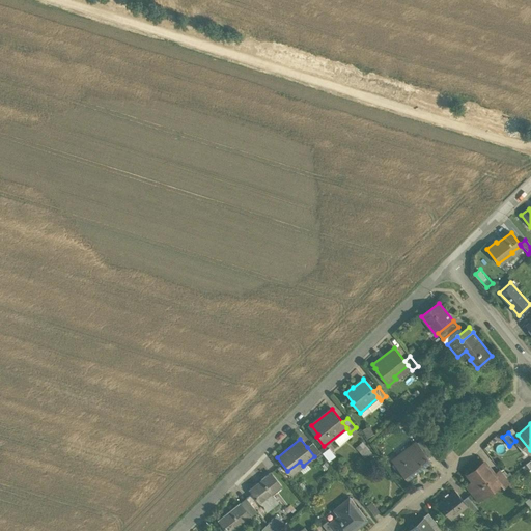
[(432,454),(421,440),(415,444),(417,447),(418,447),(427,458),(432,454)]
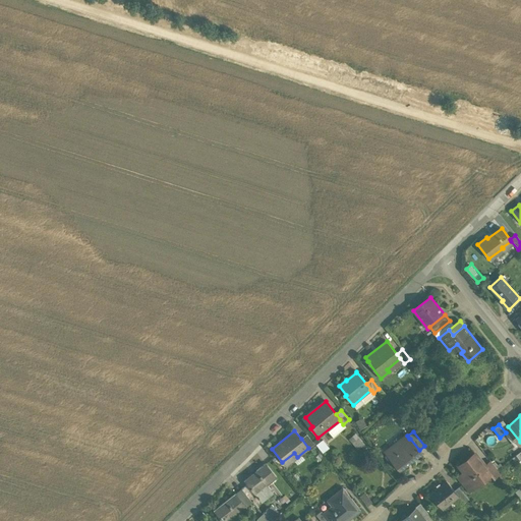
[(306,435),(301,439),(308,448),(314,444),(306,435)]
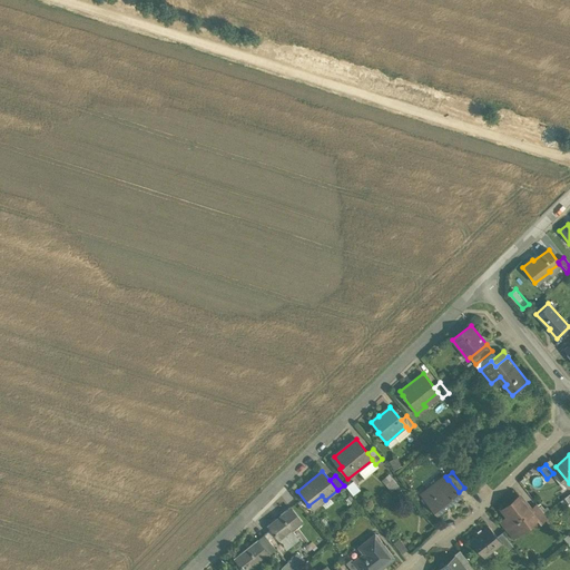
[(353,494),(361,490),(356,480),(347,484),(353,494)]
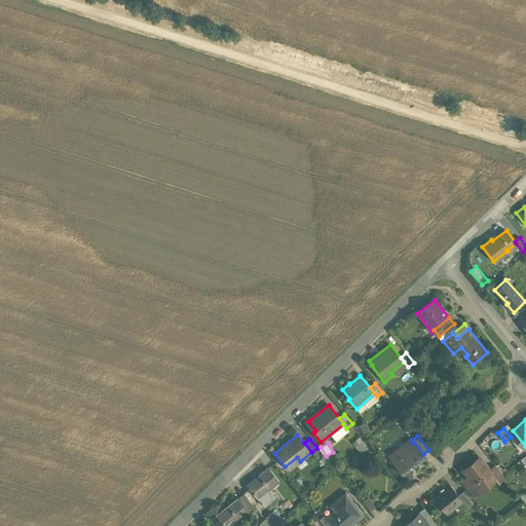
[(413,443),(408,447),(406,445),(392,454),(397,459),(395,461),(404,474),(425,457),(423,454),(414,443),(413,443)]
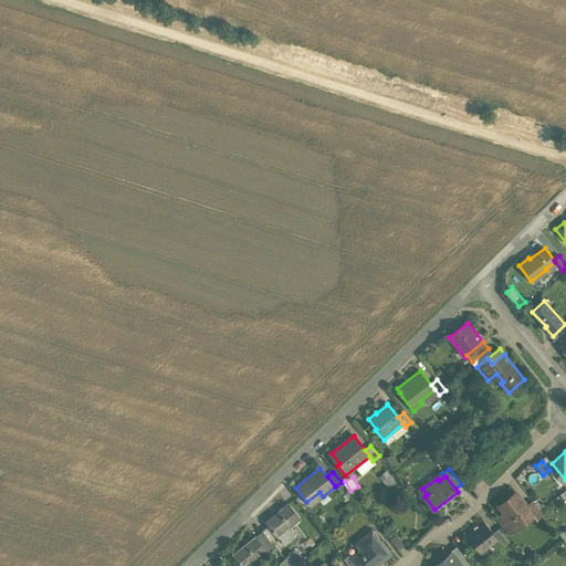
[(517,493),(500,507),(505,514),(499,519),(510,532),(519,524),(522,524),(525,522),(525,519),(523,515),(530,511),(531,510),(528,506),(517,493)]
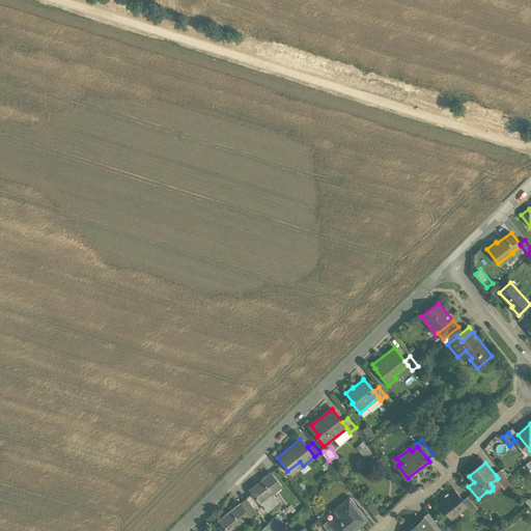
[(510,482),(501,471),(496,475),(498,478),(497,479),(503,487),(510,482)]
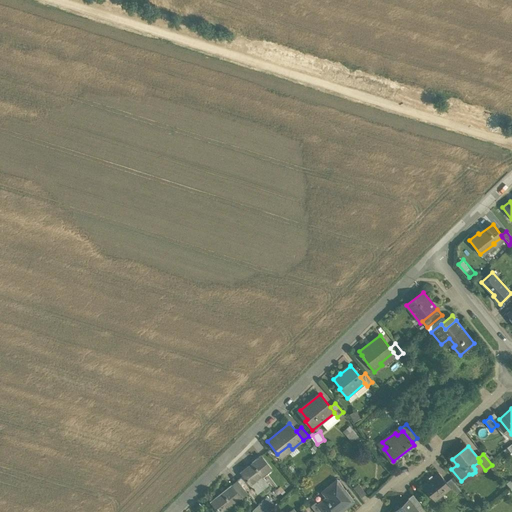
[(260,456),(240,472),(250,486),(251,485),(261,477),(271,470),(260,456)]
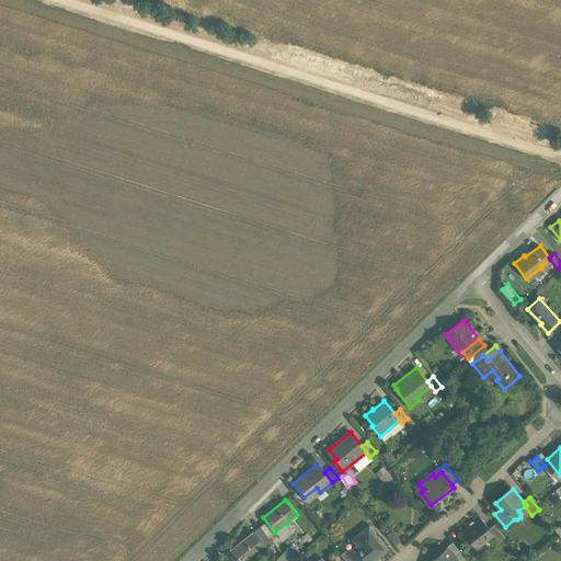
[(480,518),(462,531),(476,549),(494,535),(489,528),(480,518)]
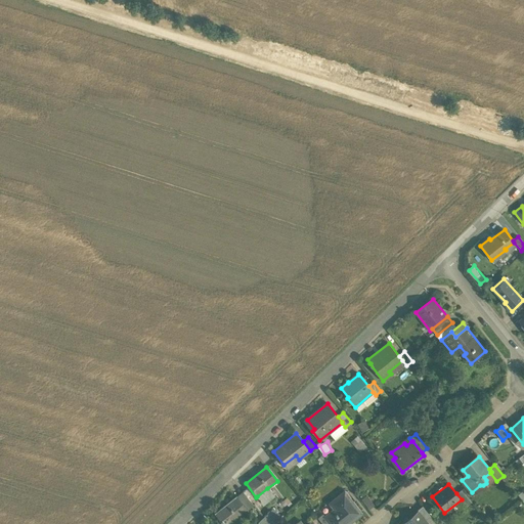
[(267,488),(257,496),(259,499),(259,500),(259,501),(260,500),(263,505),(273,496),(267,488)]
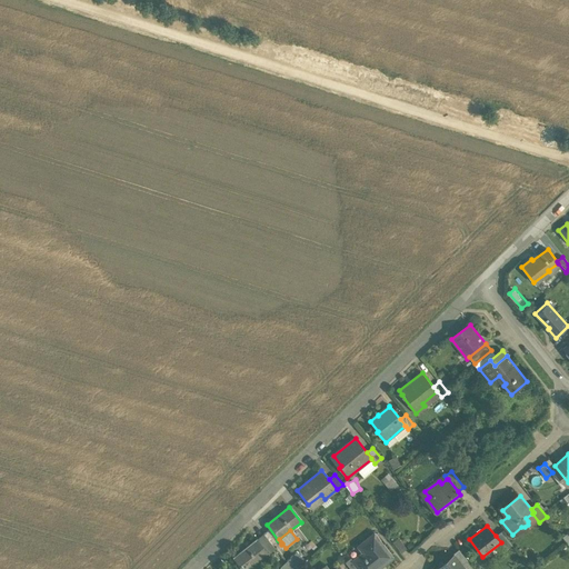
[(512,545),(501,531),(496,536),(501,542),(506,549),(512,545)]
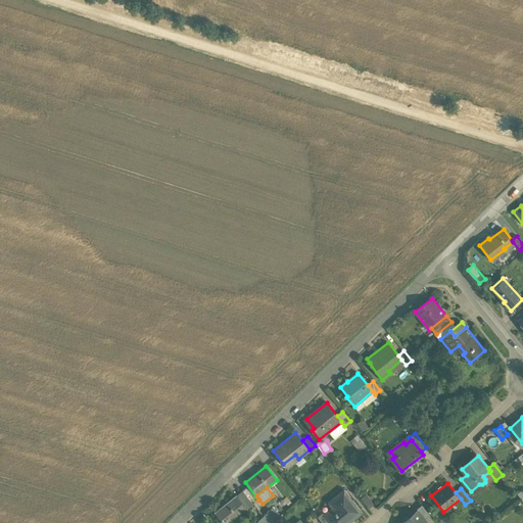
[(253,504),(242,490),(236,495),(246,510),(253,504)]
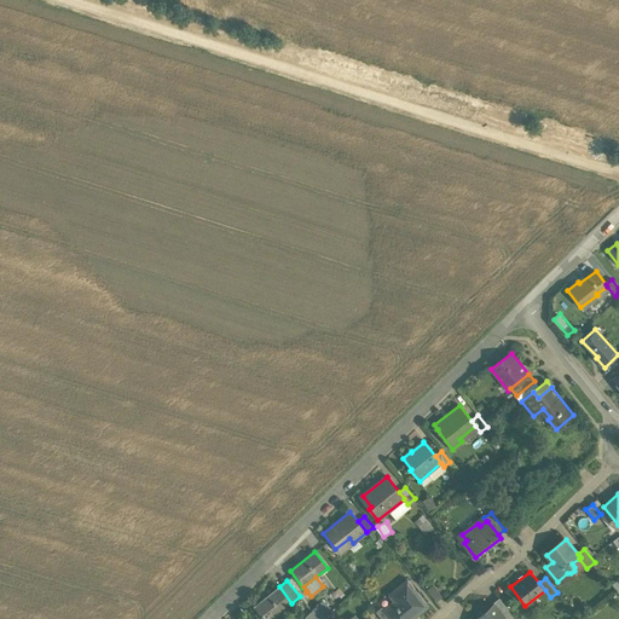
[(410,618),(427,607),(406,582),(395,591),(400,597),(383,611),(389,618),(410,618)]
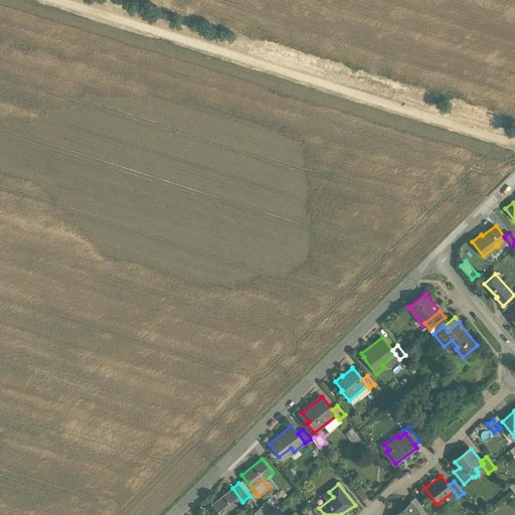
[(232,488),(231,488),(211,504),(219,514),(224,514),(242,502),(232,488)]
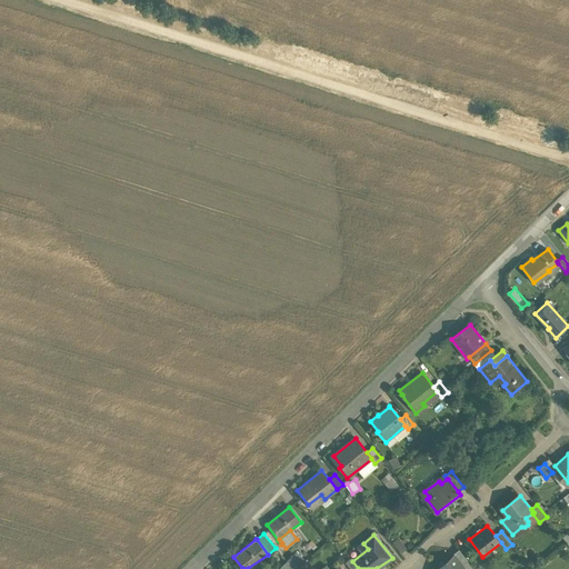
[(468,560),(459,550),(453,555),(455,556),(462,565),(468,560)]
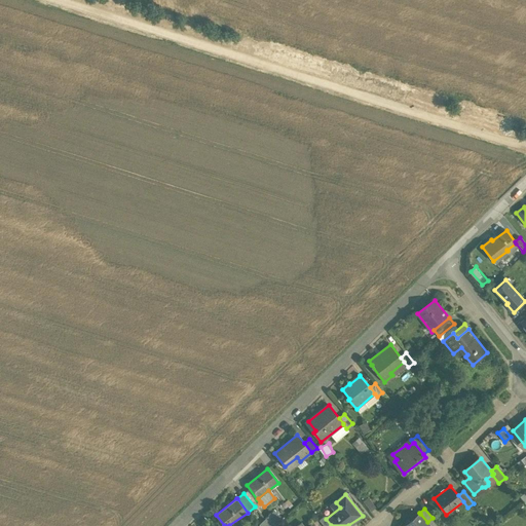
[(274,510),(264,520),(269,525),(277,525),(284,521),(274,510)]
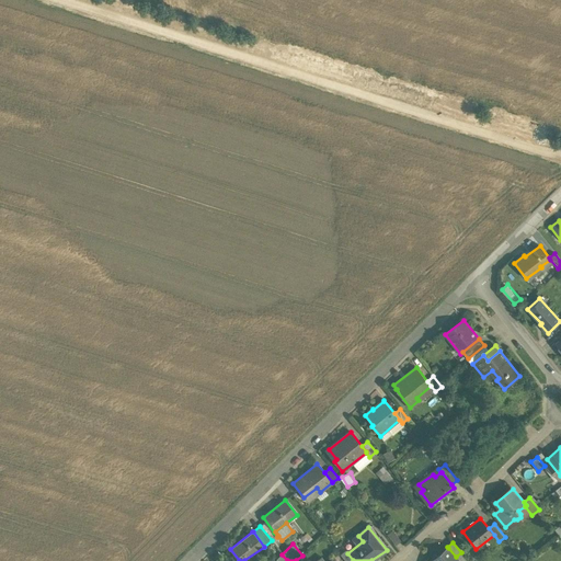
[(458,560),(456,557),(448,548),(431,560),(458,560)]
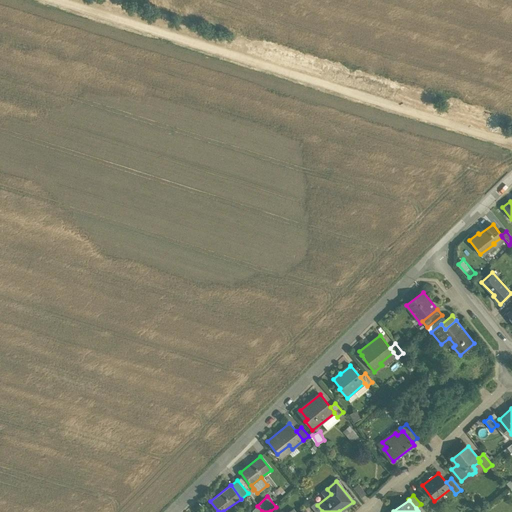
[(317,505),(315,502),(311,505),(315,511),(322,511),(317,505)]
